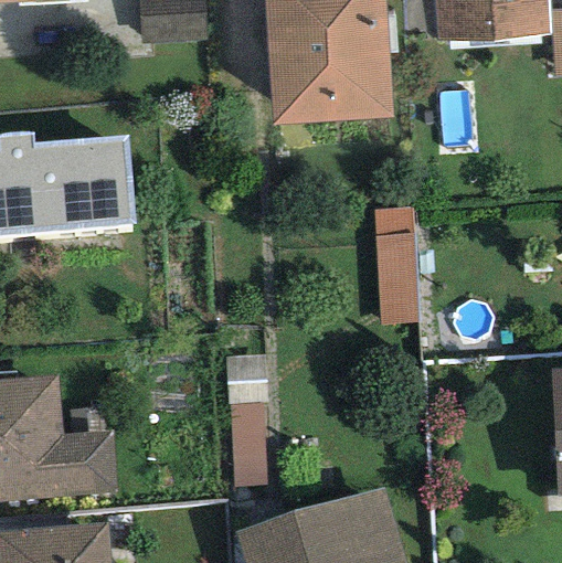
[(138,0),(142,42),(208,38),(204,0),(138,0)]
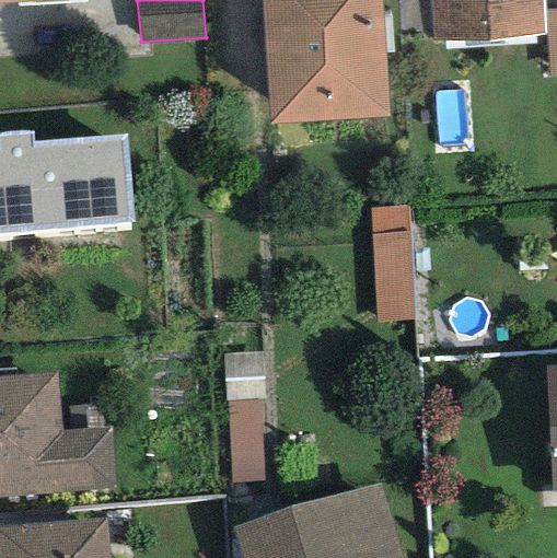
[(262,0),(270,123),(391,115),(382,0),(262,0)]
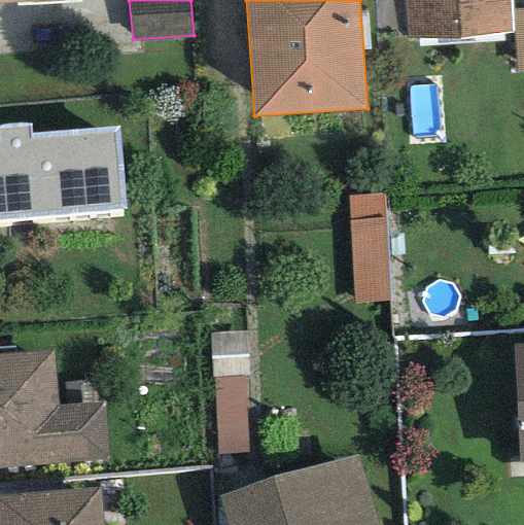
[(405,0),(408,36),(514,30),(512,0),(405,0)]
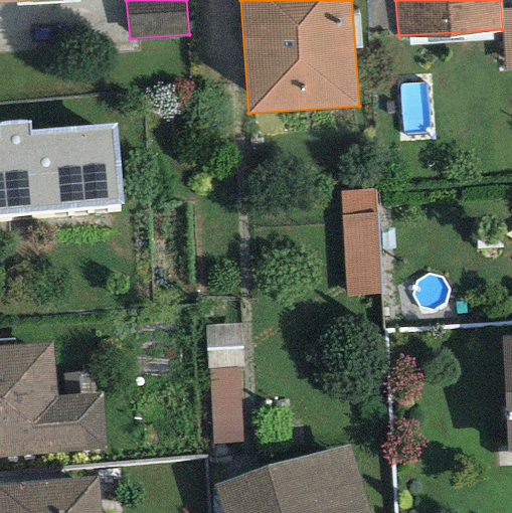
[(511,7),(503,8),(507,69),(511,68),(511,7)]
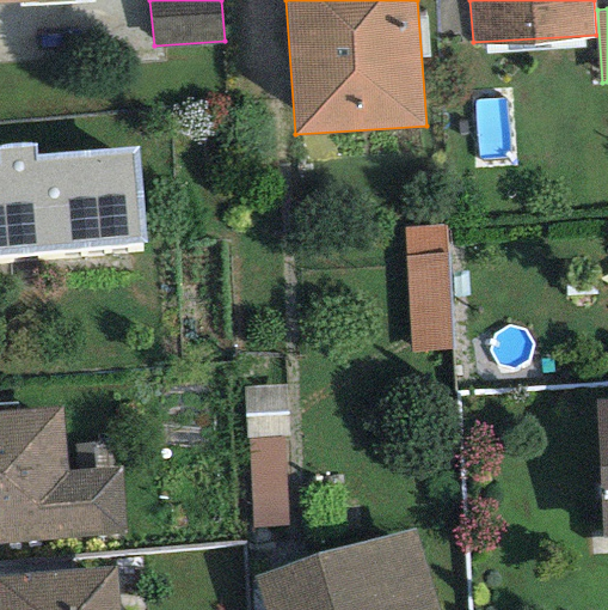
[(0,252),(147,241),(140,145),(38,153),(37,142),(0,145),(0,252)]
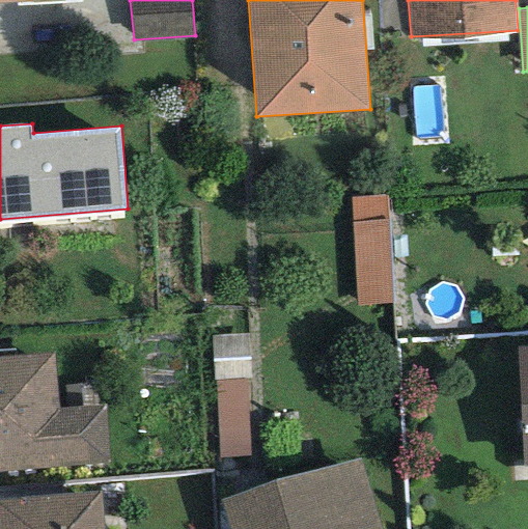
[(387,193),(352,195),(359,305),(393,302),(387,193)]
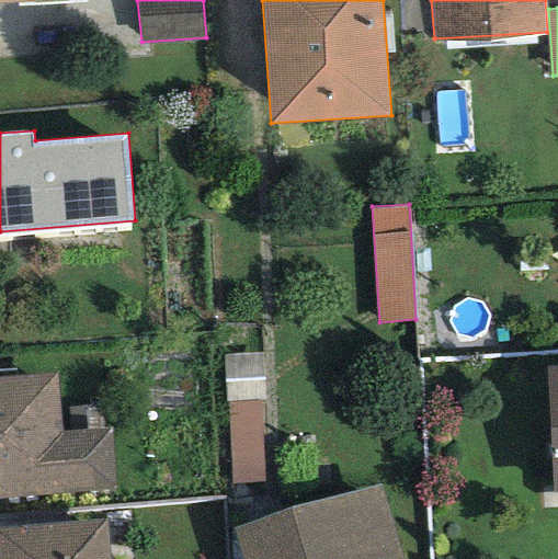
[(263,352),(225,354),(227,400),(230,400),(235,482),(266,480),(262,399),(266,399),(263,352)]
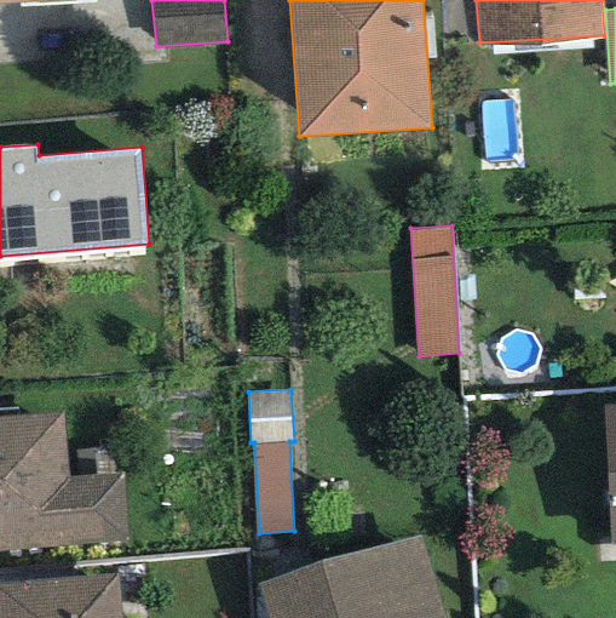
[(615,402),(605,404),(611,542),(615,542),(615,402)]
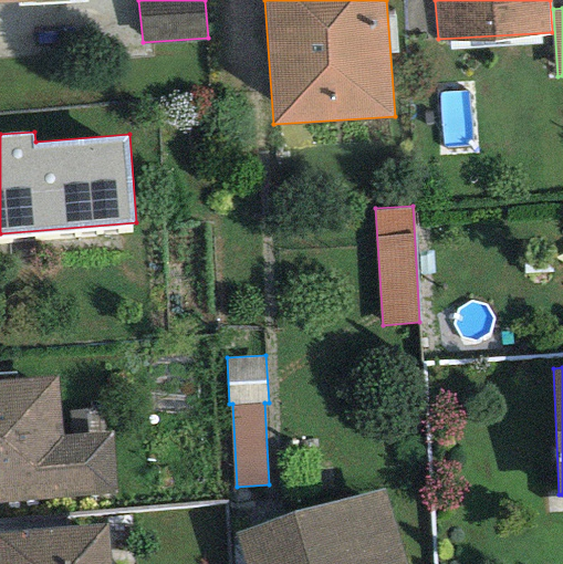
[(58,377),(0,379),(0,499),(118,492),(114,429),(61,432),(58,377)]
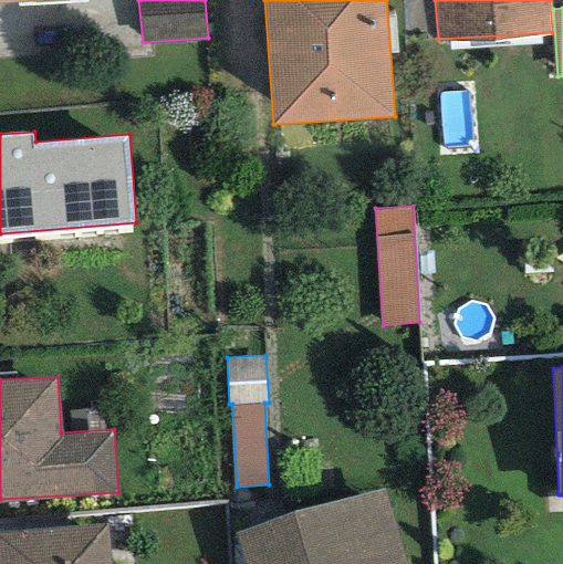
[(409,563),(386,487),(239,532),(248,563),(409,563)]
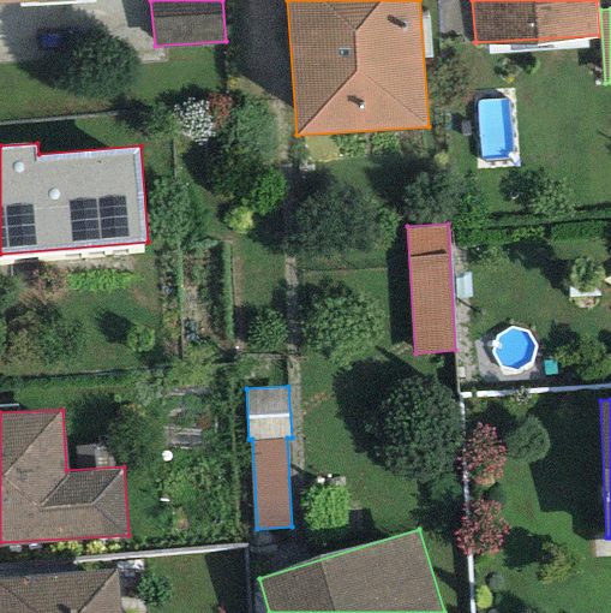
[(0,577),(0,612),(120,612),(118,569),(0,577)]
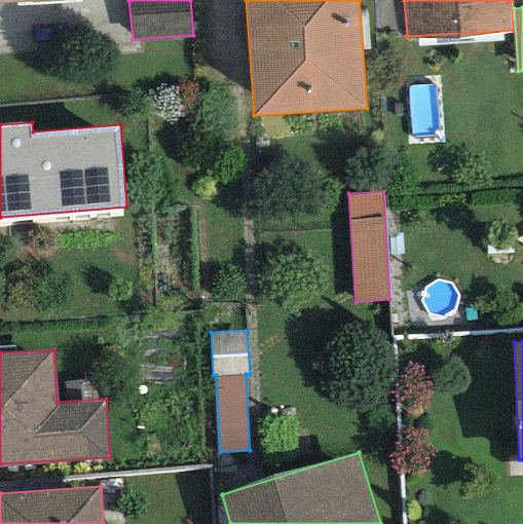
All buildings are outlined.
